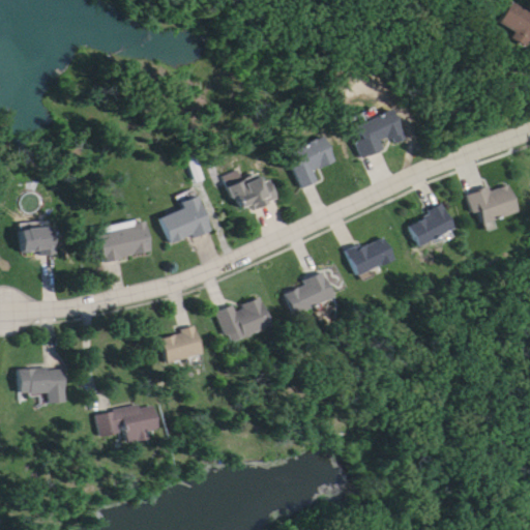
[(359,142),(355,144),(360,159),(405,145),(394,113),(354,125),(359,142)]
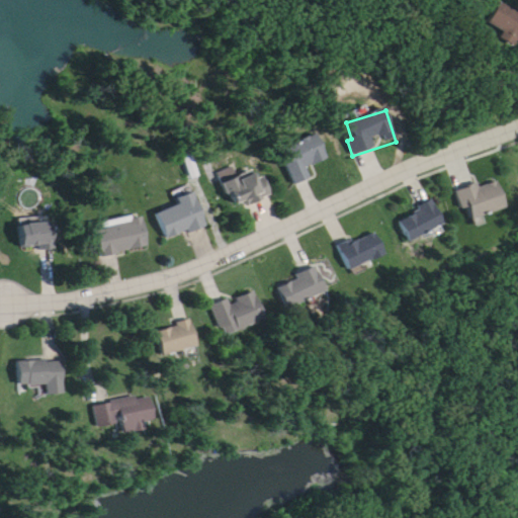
[(294,187),(313,179),(309,168),(328,160),(317,136),(288,147),(293,160),(285,164),(294,187)]
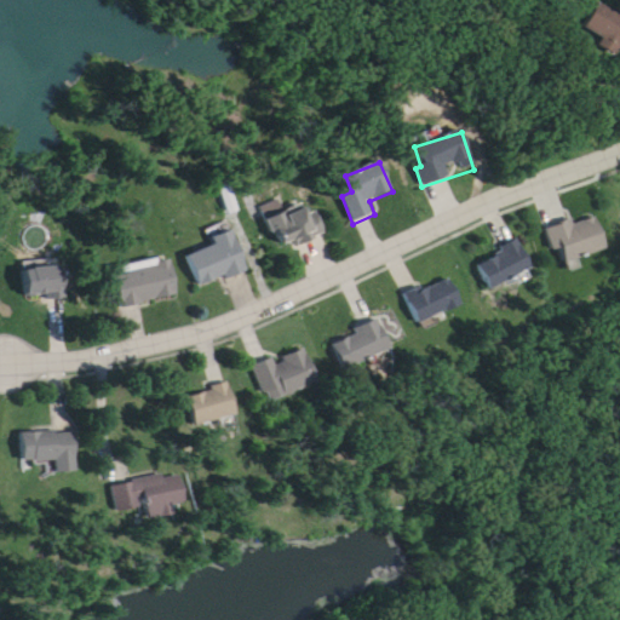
[(282,250),(296,242),(299,250),(326,235),(306,199),(267,220),(282,250)]
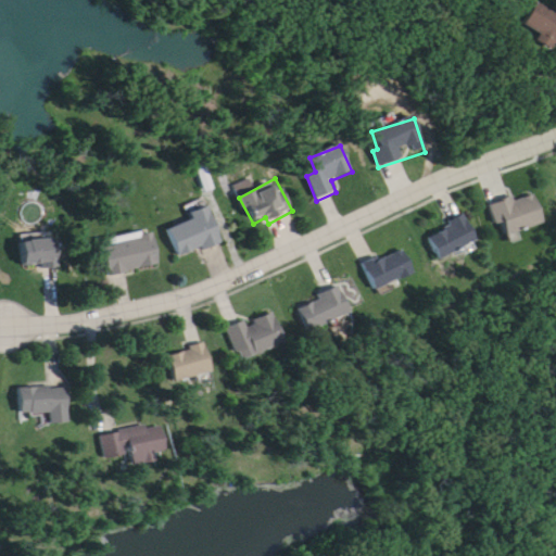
[(497,227),(504,225),(508,238),(546,225),(534,192),(491,209),(497,227)]
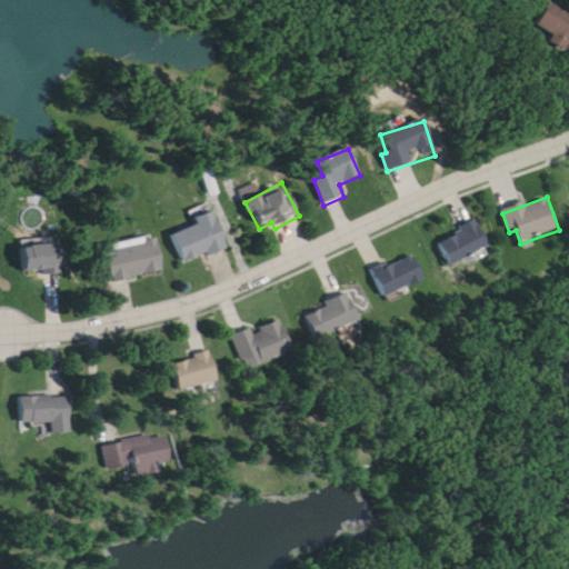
[(173,237),(183,266),(228,250),(215,212),(196,220),(198,227),(173,237)]
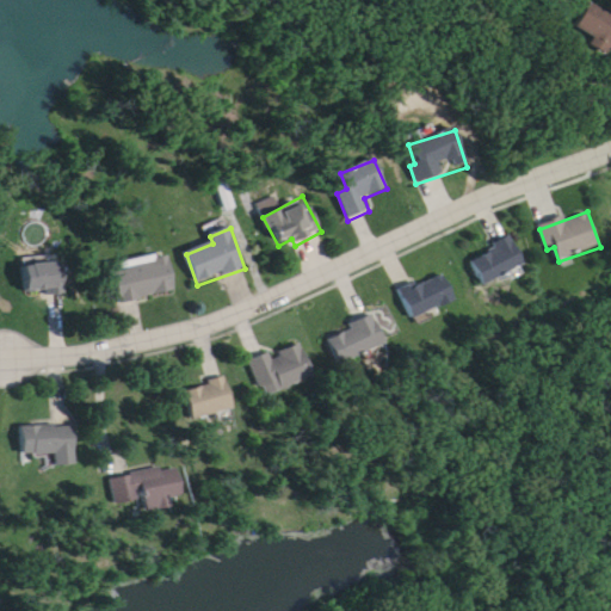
[(529,267),(512,238),(470,261),(487,290),(529,267)]
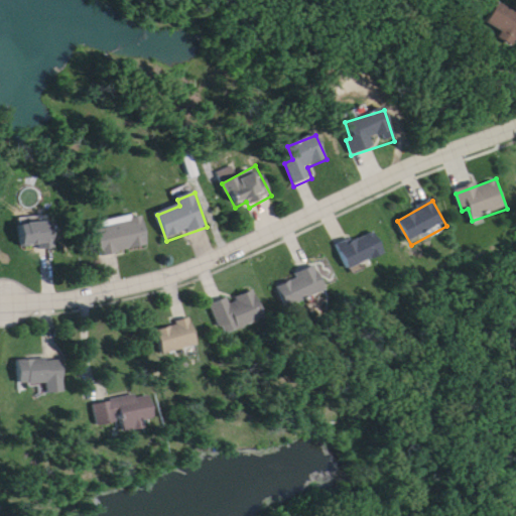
[(142,216),(95,226),(101,257),(149,247),(142,216)]
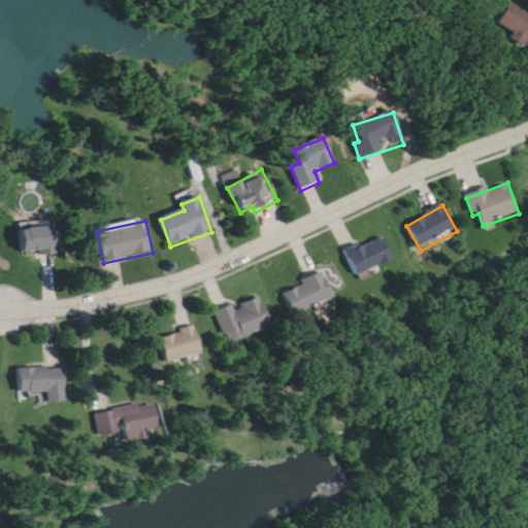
[(347,254),(357,277),(396,262),(386,237),(347,254)]
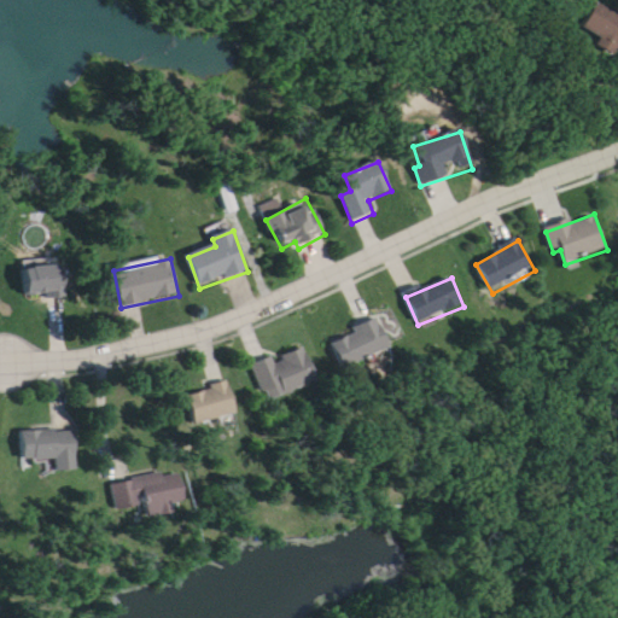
[(333,345),(349,372),(394,347),(379,320),(333,345)]
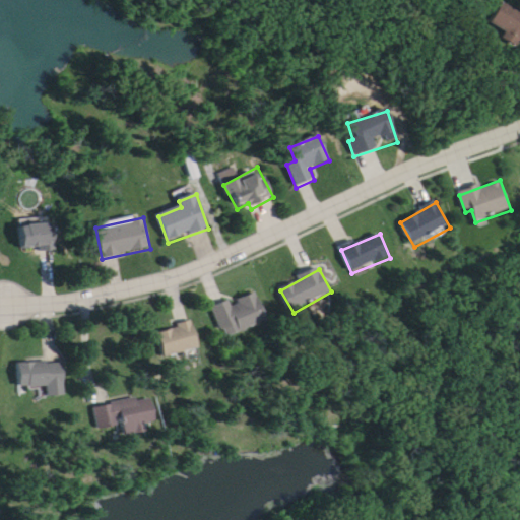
[(243,332),(269,324),(260,294),(214,308),(222,332),(241,327),(243,332)]
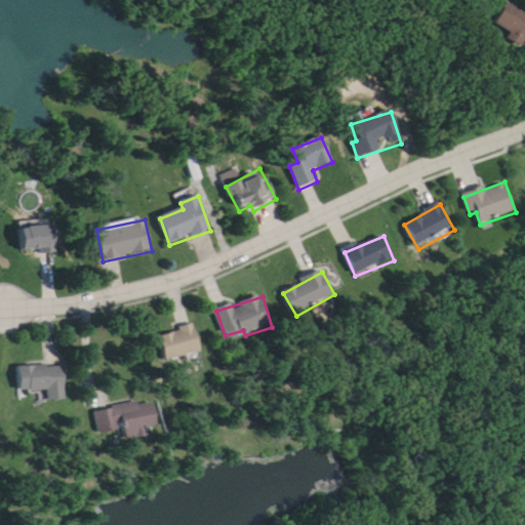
[(168,362),(204,353),(197,326),(161,336),(168,362)]
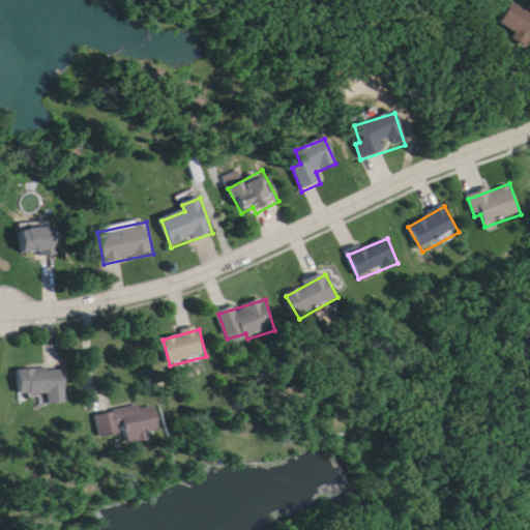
[(19,371),(20,399),(49,398),(50,406),(67,405),(66,369),(19,371)]
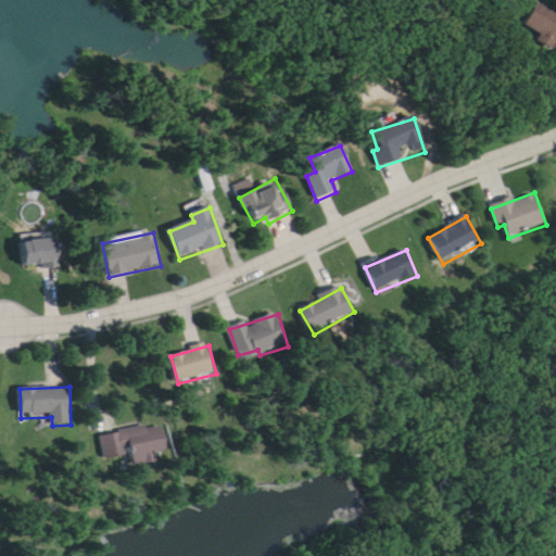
[(102,437),(108,462),(134,456),(136,467),(158,463),(156,455),(168,453),(163,425),(102,437)]
